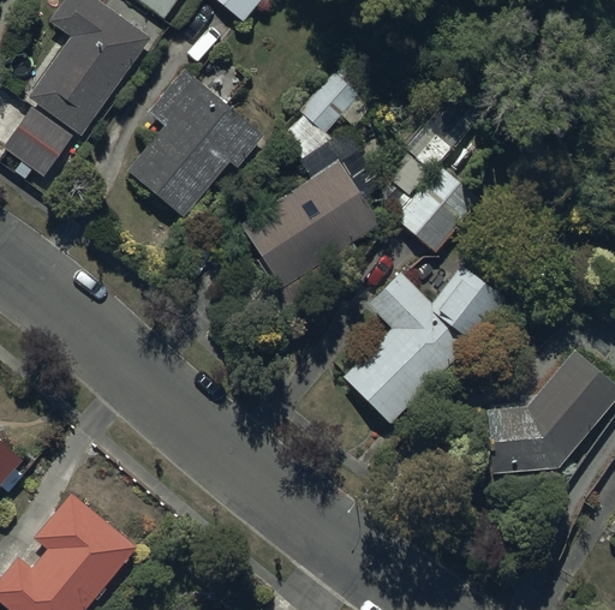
[(149,37),(97,0),(61,0),(48,21),(71,37),(28,97),(35,102),(3,148),(43,179),(77,133),(79,136),(141,53),(139,52),(149,37)]
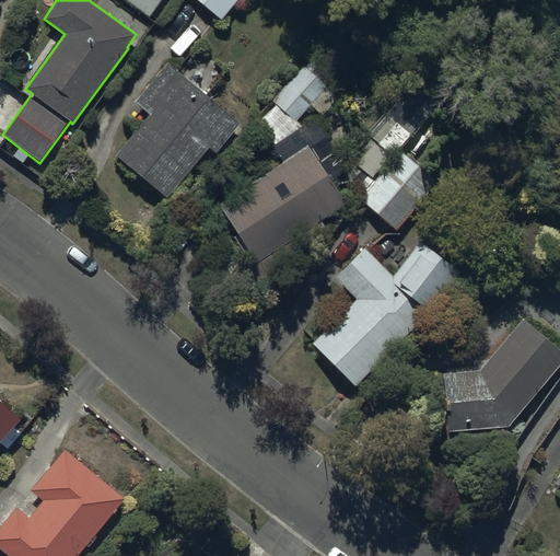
[(125,0),(149,18),(160,0),(125,0)]
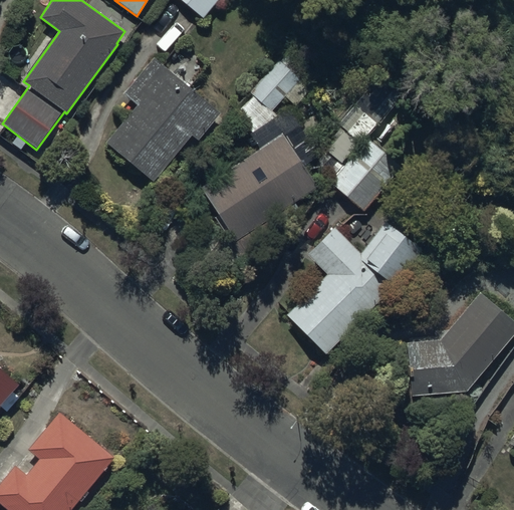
[(181,0),(203,18),(218,0),(181,0)]
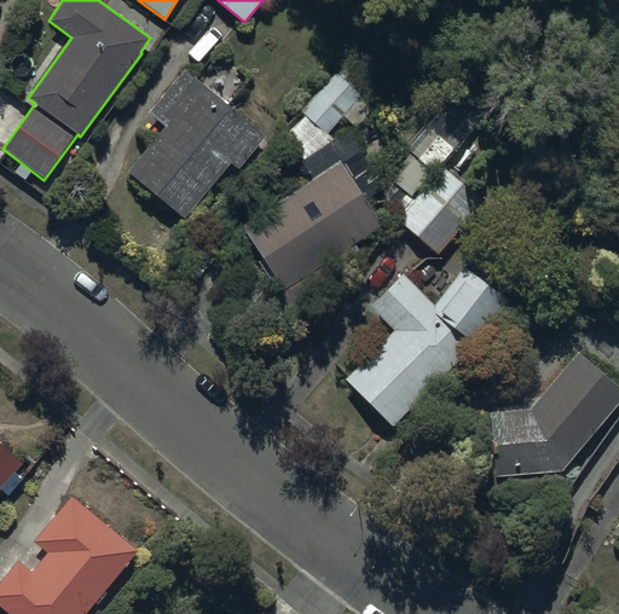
[(242,221),(283,288),(381,224),(351,178),(368,166),(347,133),(335,142),(330,133),(342,117),(356,128),(375,105),(360,93),(372,79),(354,64),(342,79),(336,74),(302,113),(306,116),(282,139),(299,156),(295,158),(312,179),(242,221)]
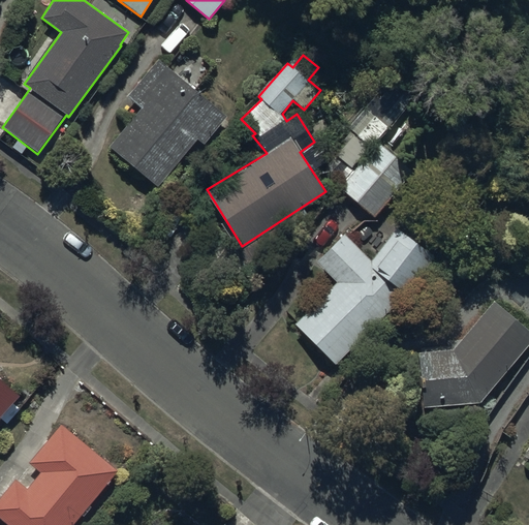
[(141,107),(109,146),(157,186),(196,139),(203,145),(226,116),(159,60),(128,97),(141,107)]
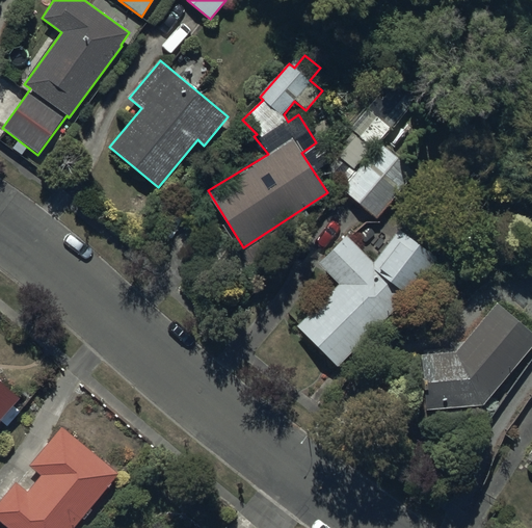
[(354,135),(338,156),(353,168),(370,149),(354,135)]
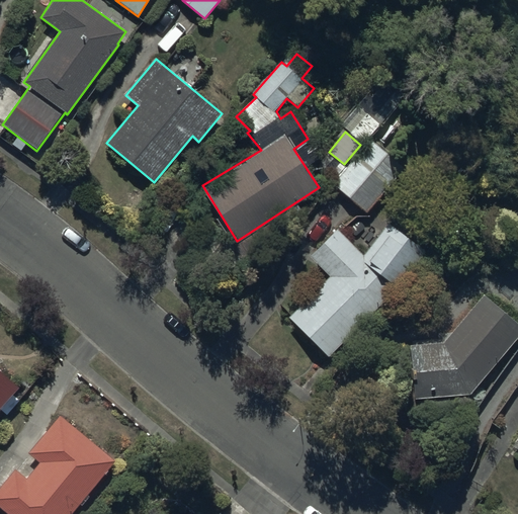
[(333,183),(365,211),(404,168),(371,140),(333,183)]
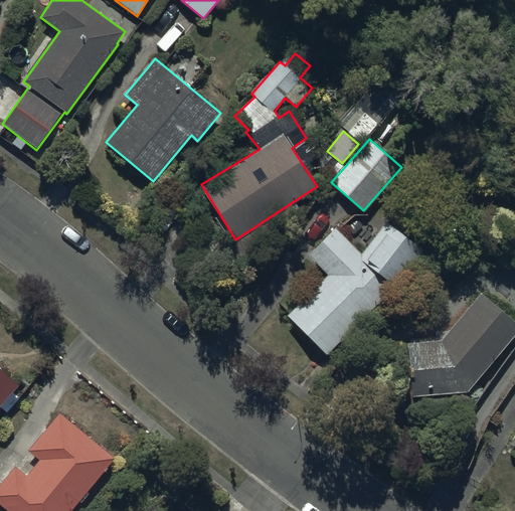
[(422,249),(385,221),(360,253),(335,228),(311,254),(332,275),(291,317),(326,350),(422,249)]
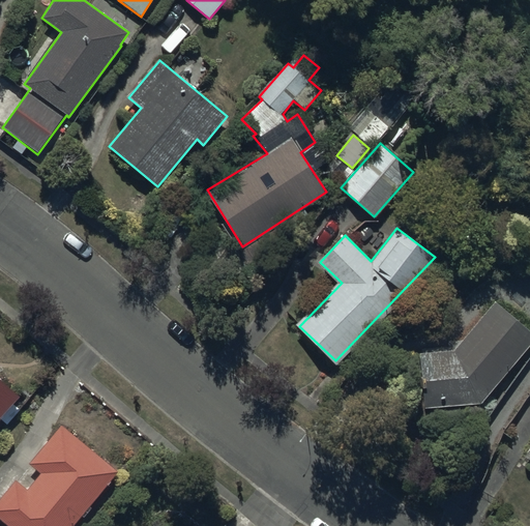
[(453,350),(418,353),(424,408),(481,402),(529,343),(529,330),(494,301),(453,350)]
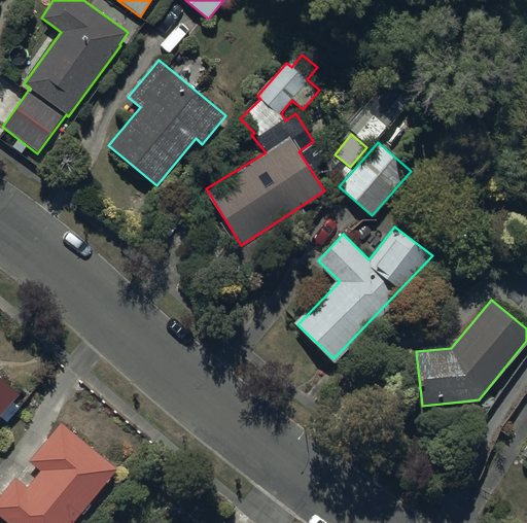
[(0,373),(0,417),(6,423),(19,410),(7,401),(16,390),(0,373)]
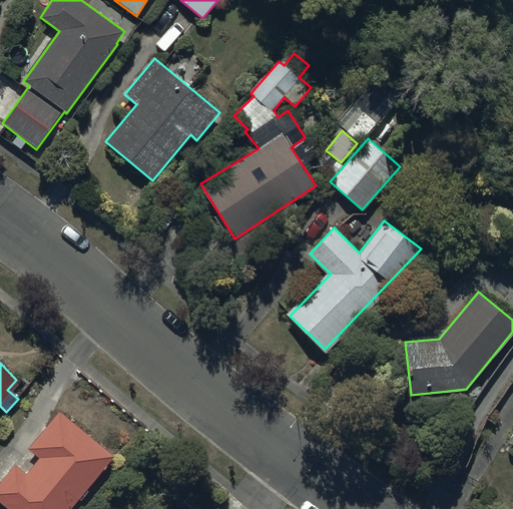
[(0,481),(0,502),(8,508),(69,508),(113,455),(58,410),(26,448),(38,458),(25,474),(14,464),(0,481)]
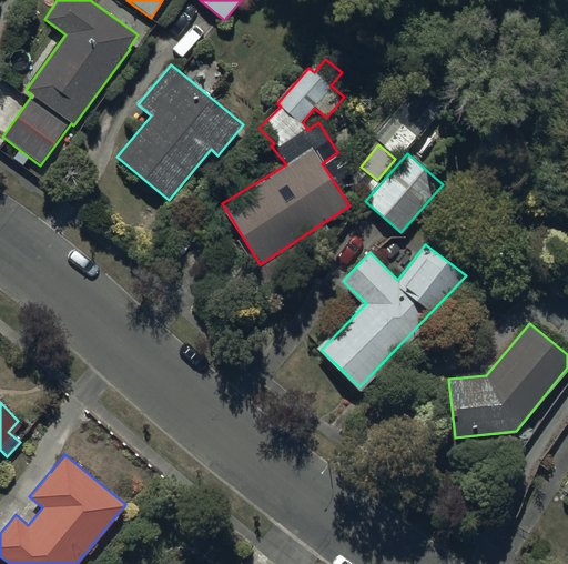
[(567,472),(557,489),(567,495),(567,472)]
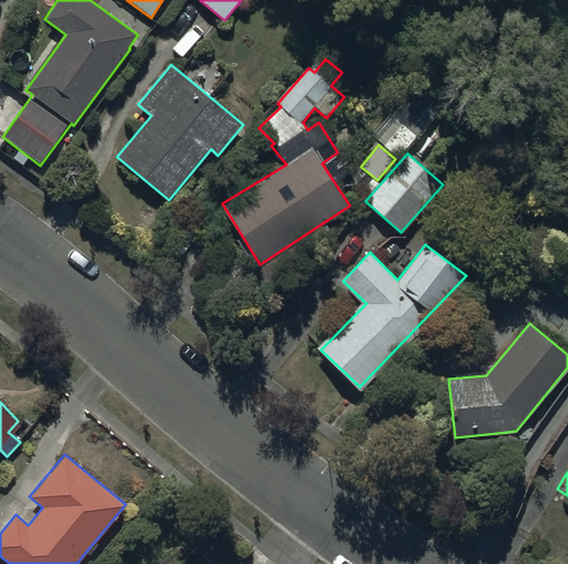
All buildings are outlined.
